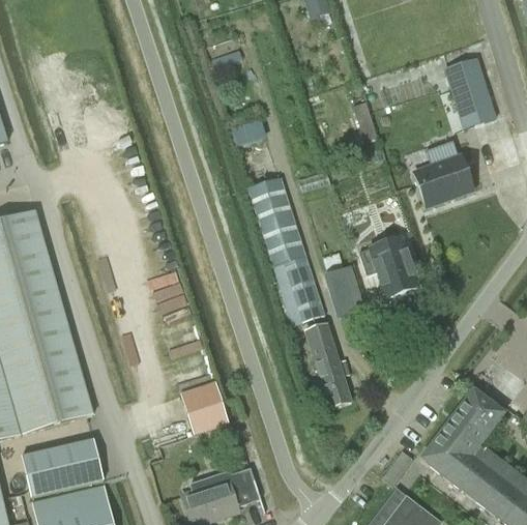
[(306,0),(312,15),(330,8),(327,0),(306,0)]
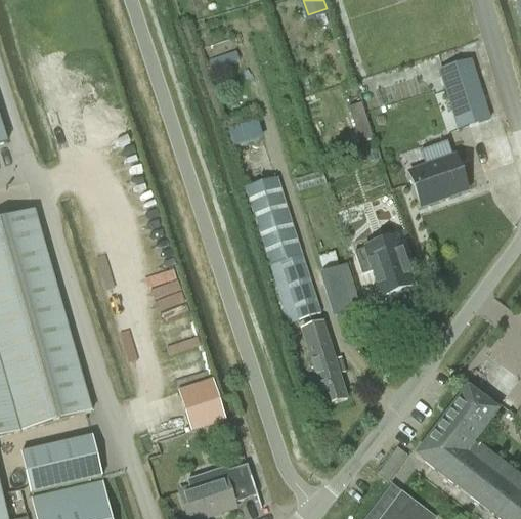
[(472,56),(440,67),(460,125),(490,115),(472,56)]
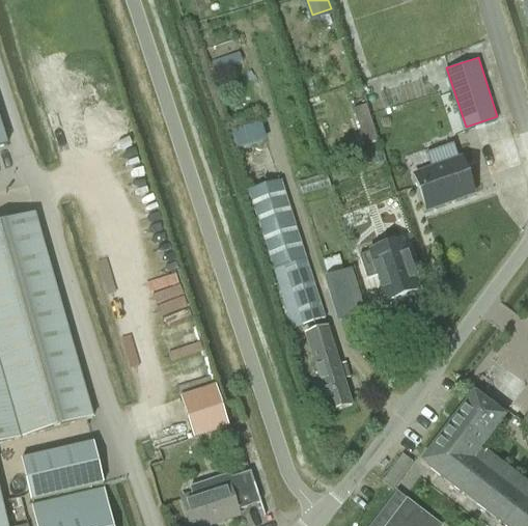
[(368,102),(356,106),(366,137),(379,133),(368,102)]
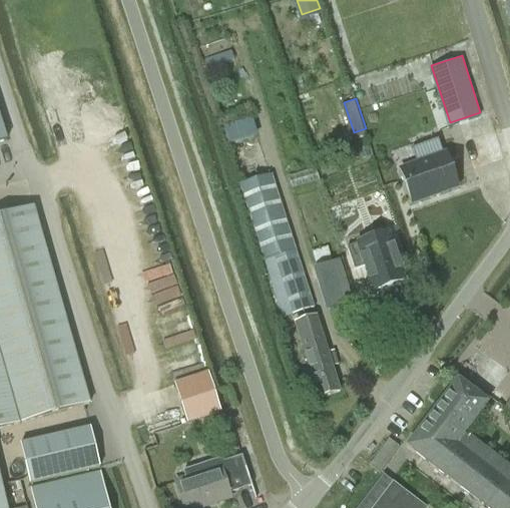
[(0,110),(0,138),(8,136),(0,110)]
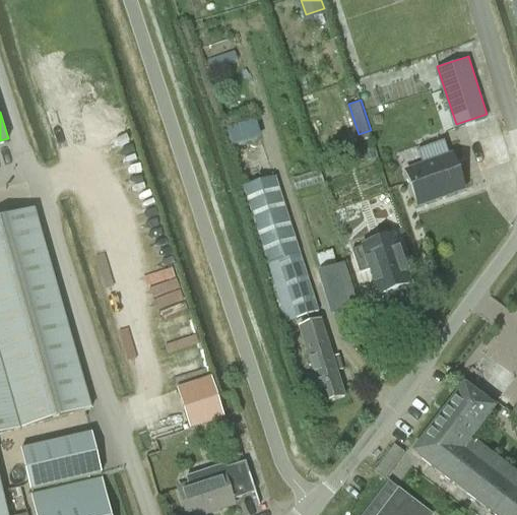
[(259,114),(230,123),(235,139),(264,131),(259,114)]
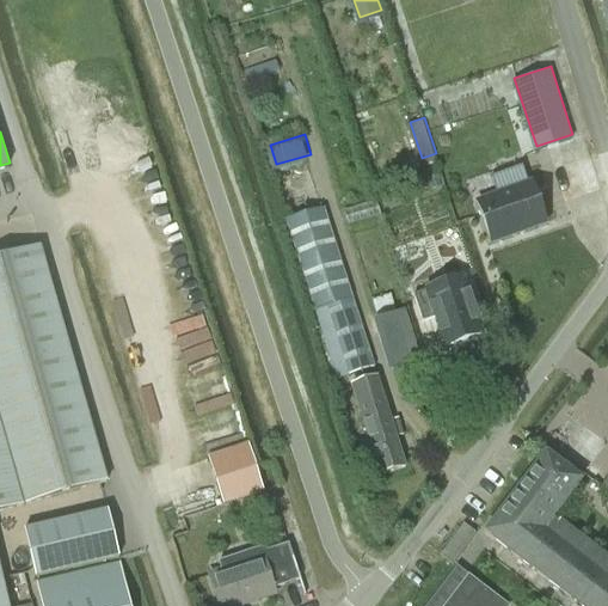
[(498,190),(479,197),(493,238),(547,219),(533,178),(530,179),(498,190)]
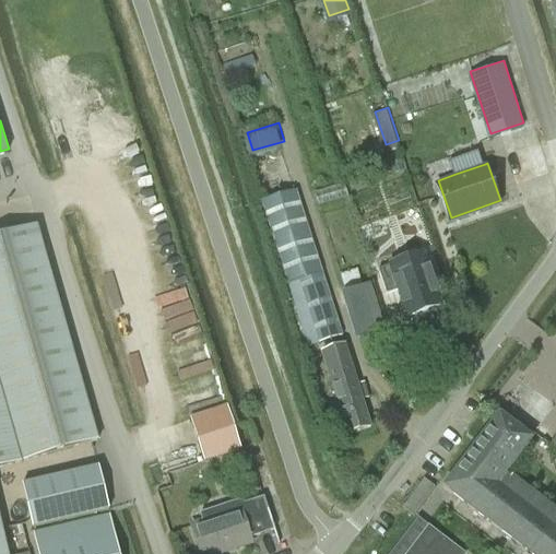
[(290,280),(300,277),(321,339),(344,332),(296,186),(262,197),(290,280)]
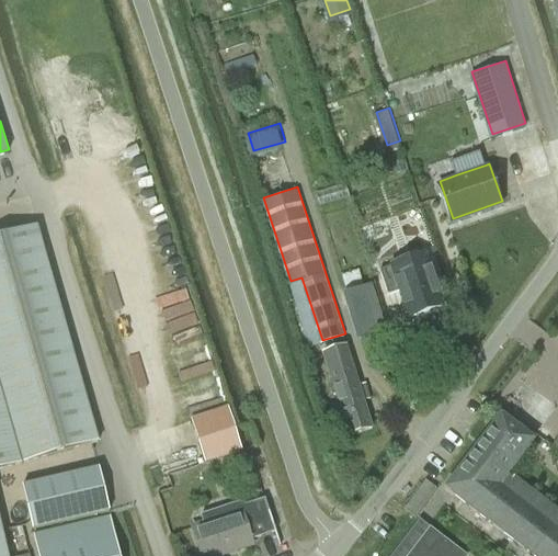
[(8,555),(0,529),(0,465),(100,438),(38,222),(0,233),(0,555),(8,555)]
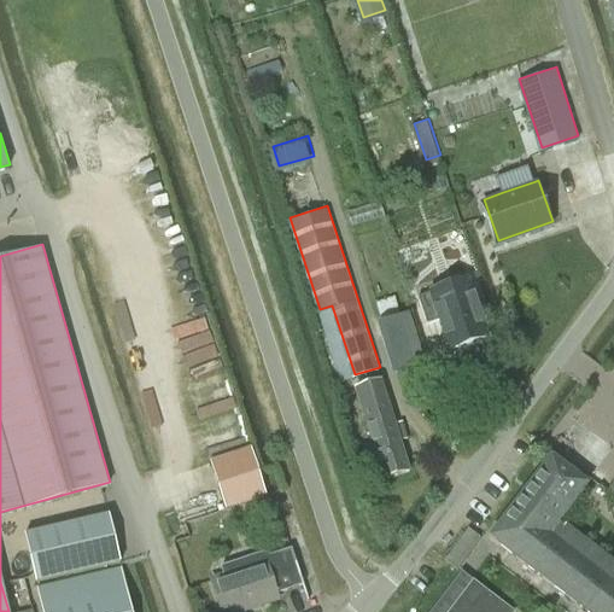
[(468,277),(419,293),(428,321),(442,316),(451,344),(487,332),(481,316),(486,314),(478,291),(473,293),(468,277)]
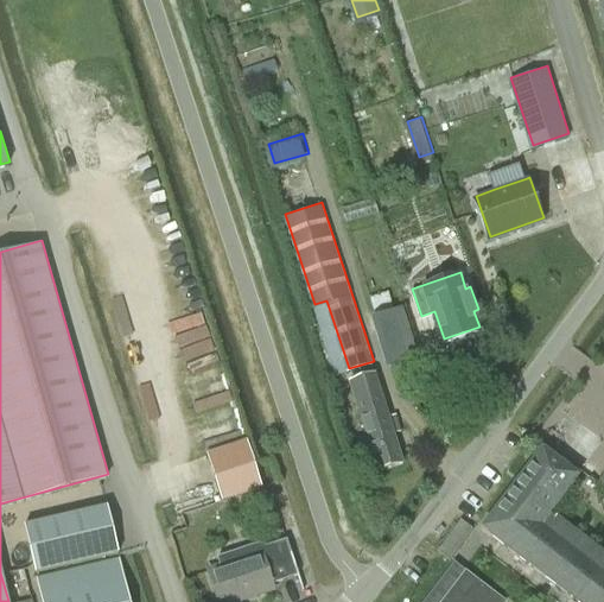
[(402,304),(372,315),(387,363),(419,354),(402,304)]
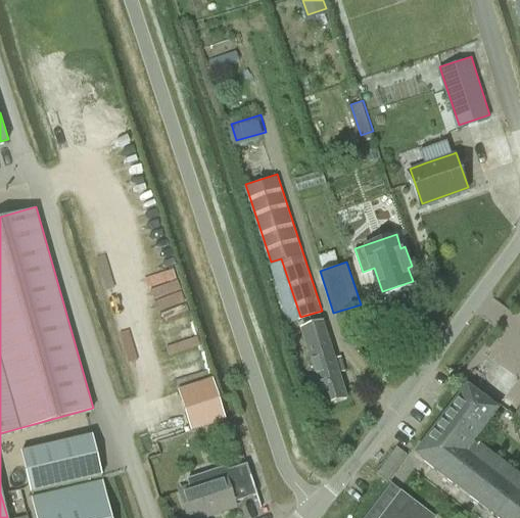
[(335,356),(323,319),(302,325),(317,372),(311,373),(316,387),(321,385),(327,402),(346,394),(339,370),(345,368),(341,355),(335,356)]
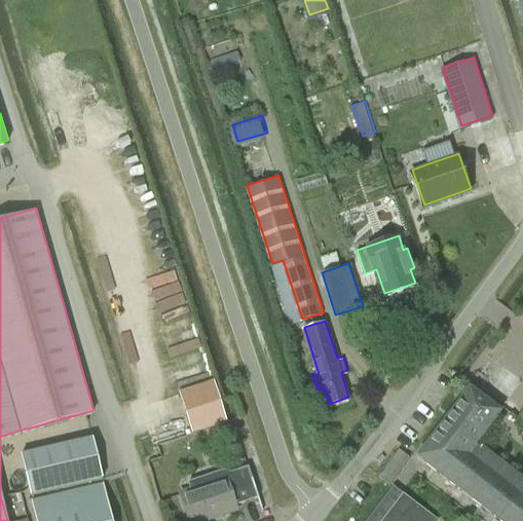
[(214,378),(181,389),(193,430),(227,419),(214,378)]
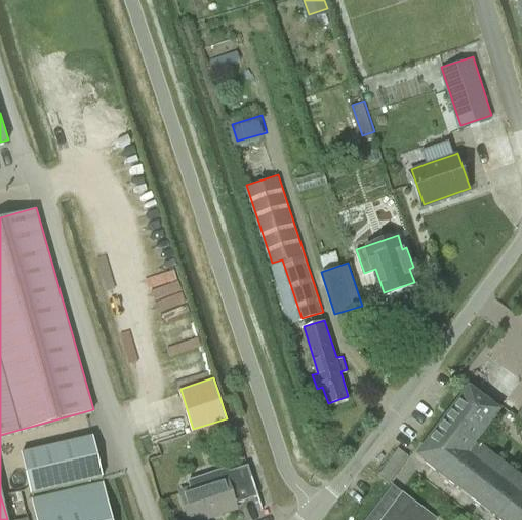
[(470,385),(417,453),(504,519),(521,519),(521,474),(481,443),(480,445),(475,441),(500,408),(470,385)]
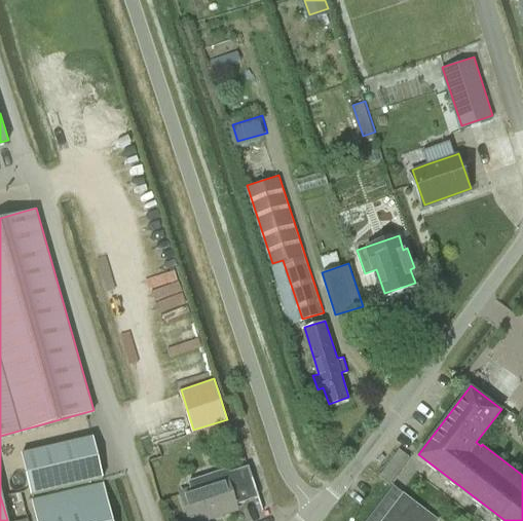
[(94,435),(22,452),(31,492),(103,475),(94,435)]
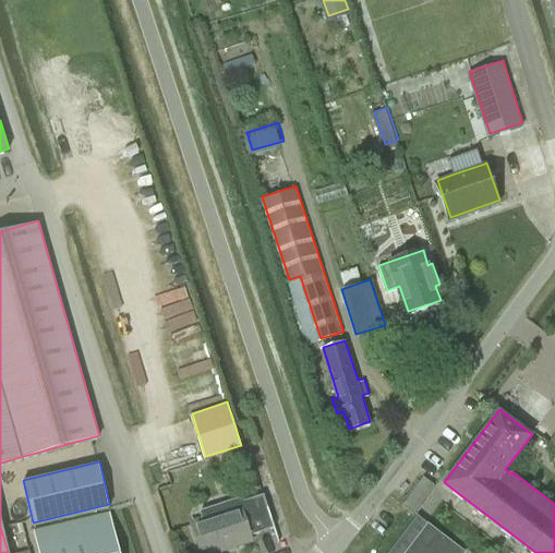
[(435,482),(425,475),(405,503),(414,511),(435,482)]
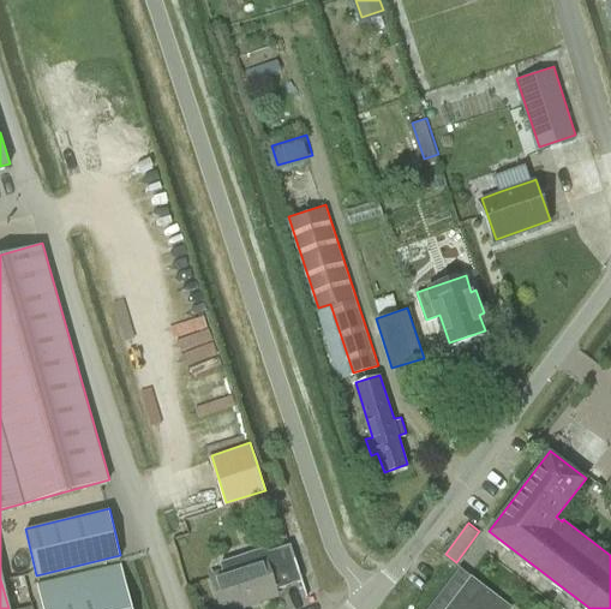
[(301,578),(291,542),(269,549),(267,545),(221,560),(225,569),(211,573),(223,608),(226,608),(277,592),(276,587),(301,578)]
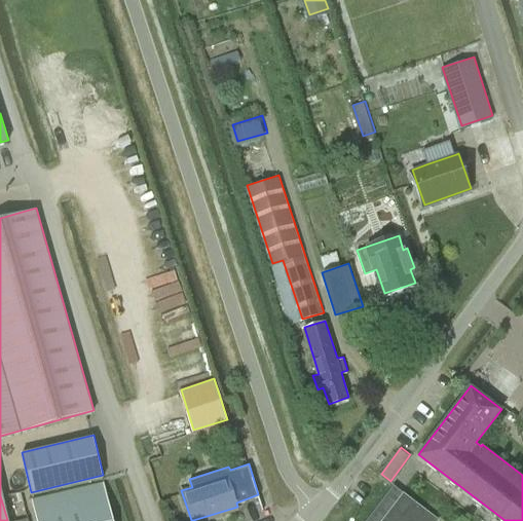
[(113,520),(104,481),(32,497),(37,520),(113,520)]
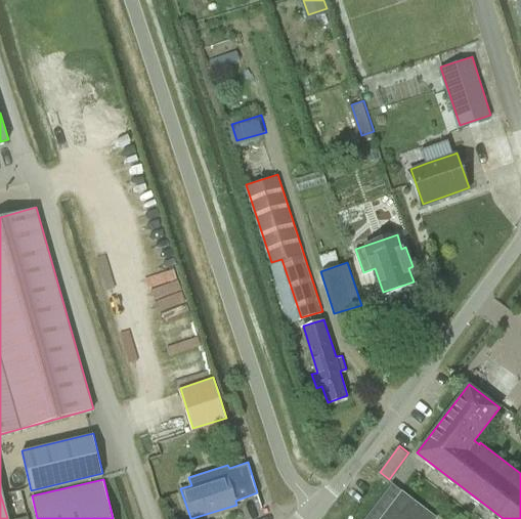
[(433,518),(437,515),(393,483),(364,518),(433,518)]
